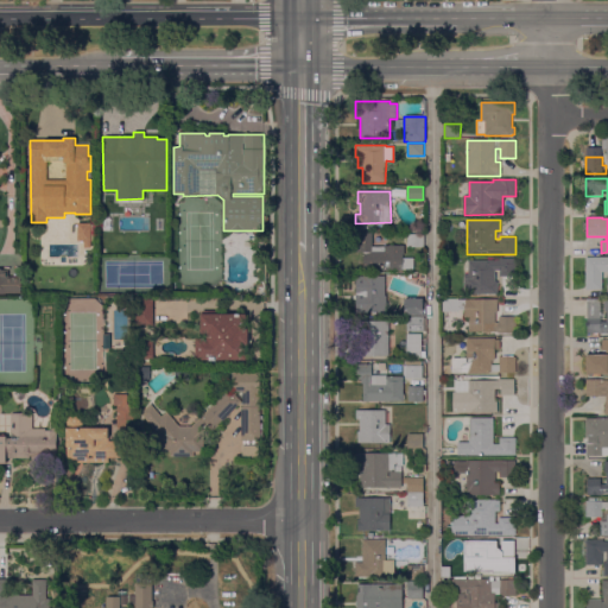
[(90,248),(84,248),(84,241),(77,241),(77,223),(90,222),(90,248)]
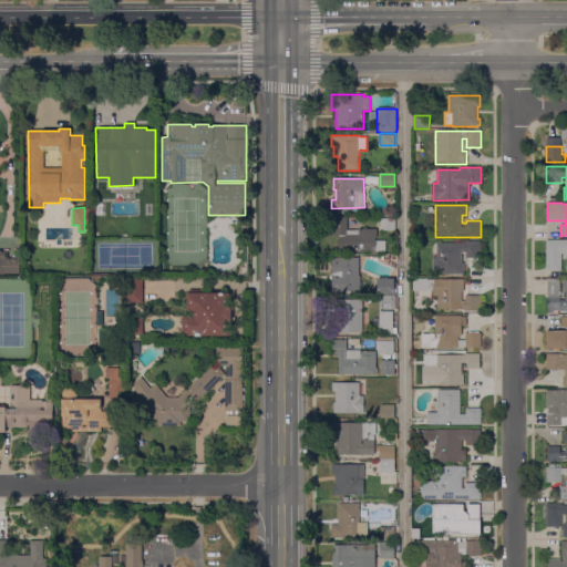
[(347,230),(358,230),(358,228),(377,228),(377,237),(375,237),(375,240),(385,240),(385,250),(375,250),(375,251),(339,251),(339,232),(331,232),(331,217),(347,217),(347,230)]
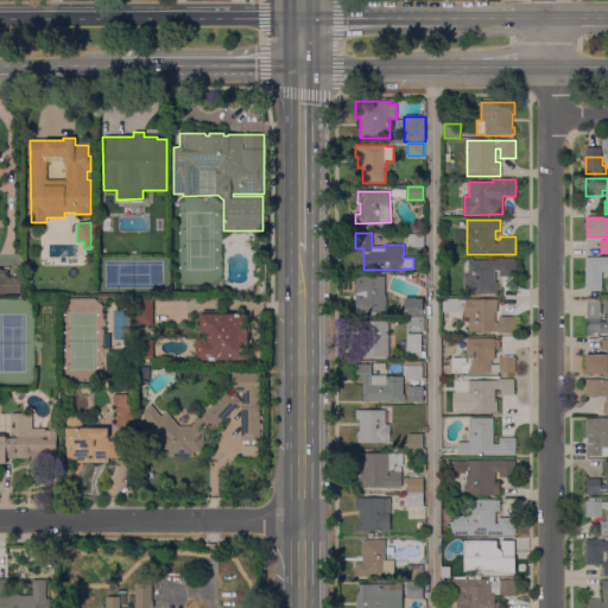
[(407,247),(407,234),(424,234),(424,247),(407,247)]
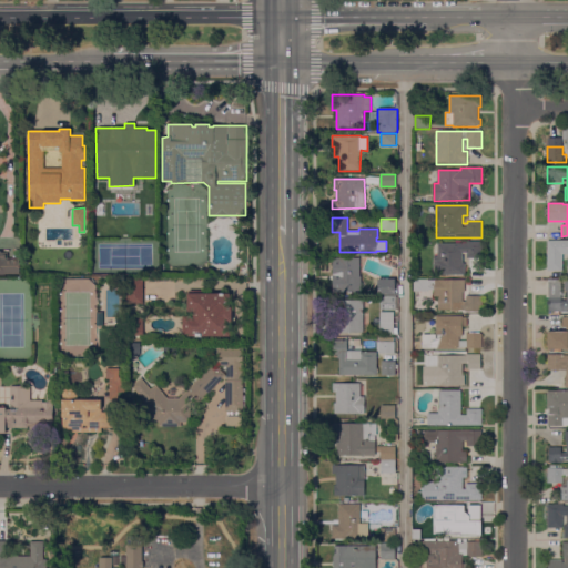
[(103,234),(92,234),(92,224),(103,224),(103,234)]
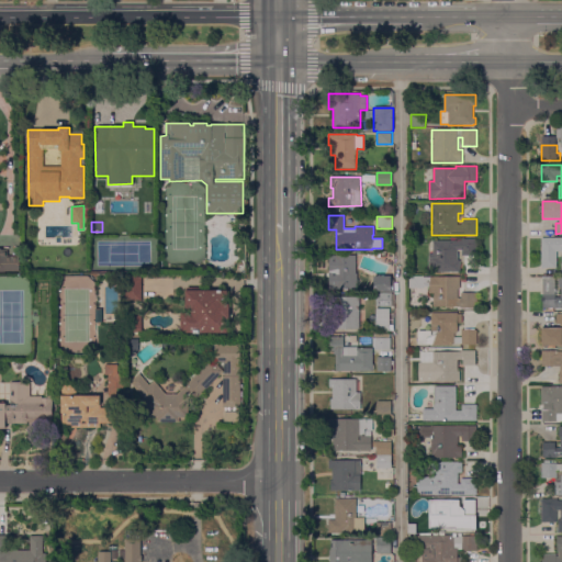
[(553,238),(553,237),(561,237),(561,251),(557,251),(557,268),(541,268),(541,238),(553,238)]
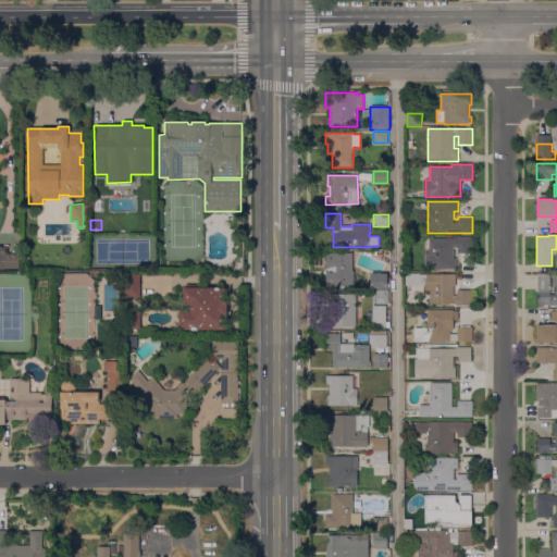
[(429,251),(429,239),(457,238),(457,237),(473,237),(473,254),(458,254),(458,248),(454,248),(454,258),(456,258),(456,270),(425,270),(425,251),(429,251)]
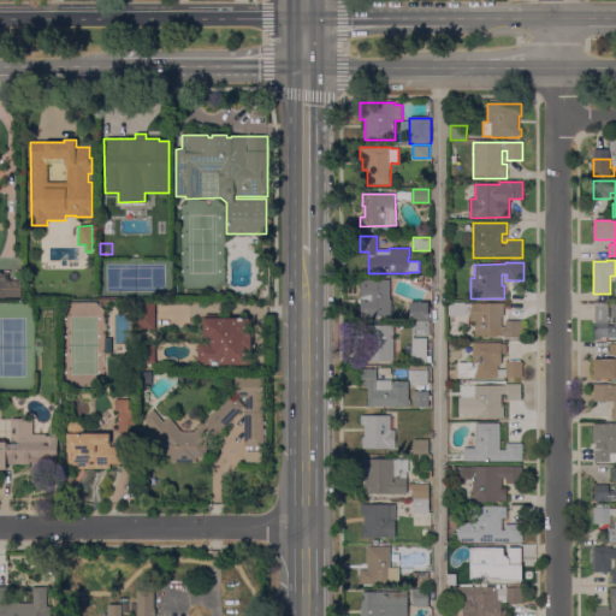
[(0,272),(3,272),(3,273),(9,273),(9,280),(21,280),(21,286),(22,286),(22,291),(21,291),(21,297),(6,297),(6,298),(0,298),(0,272)]
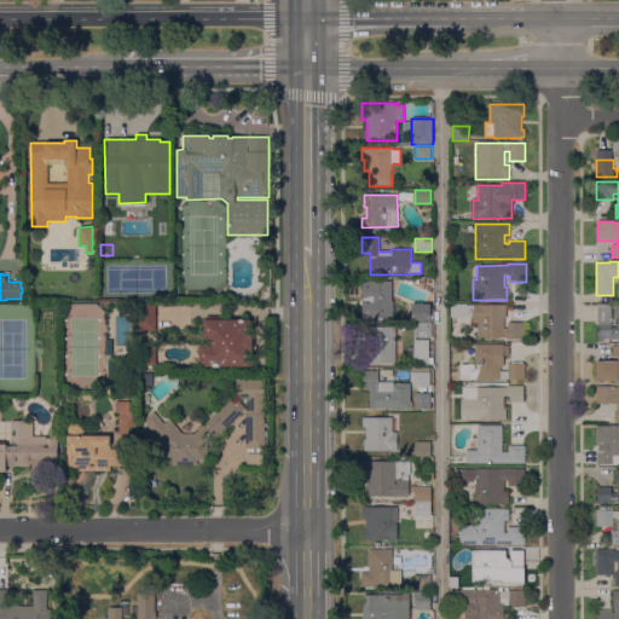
[(392,301),(393,301),(393,318),(363,318),(363,281),(392,282),(392,301)]
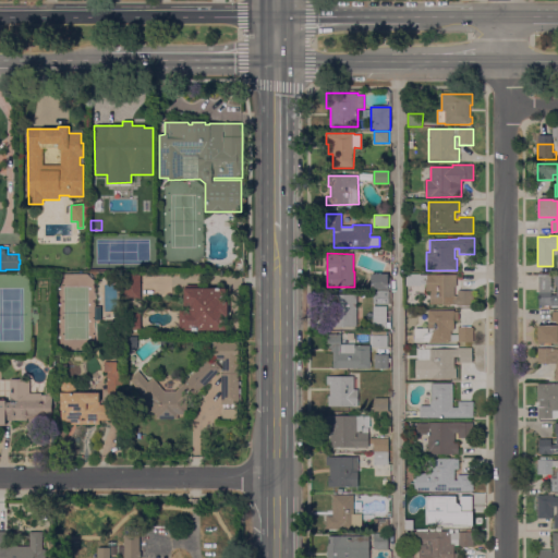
[(457,275),(457,287),(455,287),(455,296),(458,295),(458,291),(474,291),(474,306),(459,306),(459,304),(450,304),(450,305),(444,306),(444,304),(431,304),(431,292),(426,292),(426,284),(421,284),(421,287),(407,287),(407,275),(421,274),(421,275),(457,275)]
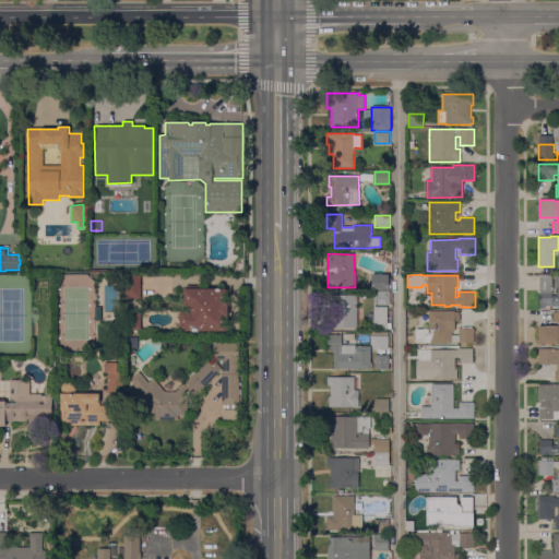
[(141,299),(125,299),(126,275),(141,275),(141,299)]
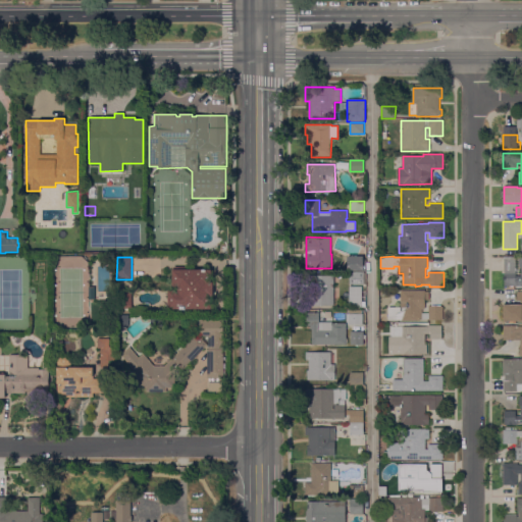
[(350,273),(350,257),(366,258),(366,273),(350,273)]
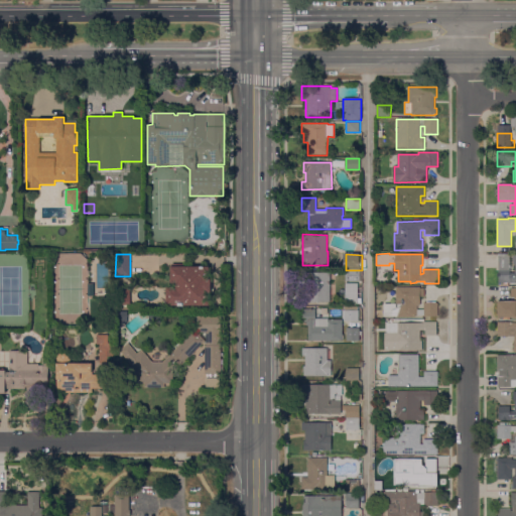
[(515,283),(499,283),(499,254),(510,254),(510,273),(515,273),(515,264),(513,264),(513,255),(515,255),(515,283)]
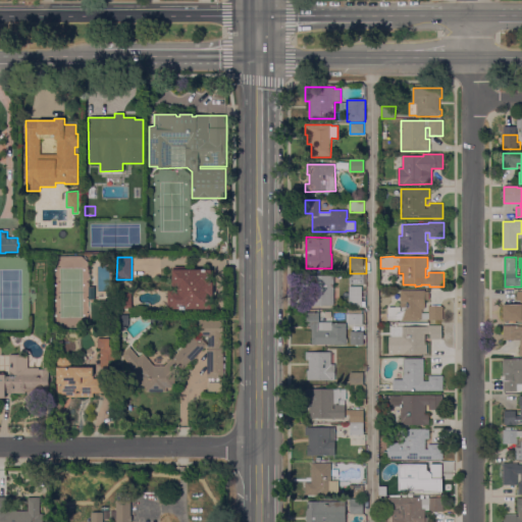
[(212,269),(212,282),(213,282),(213,296),(212,296),(212,309),(168,309),(168,291),(177,291),(177,288),(172,288),(172,269),(212,269)]
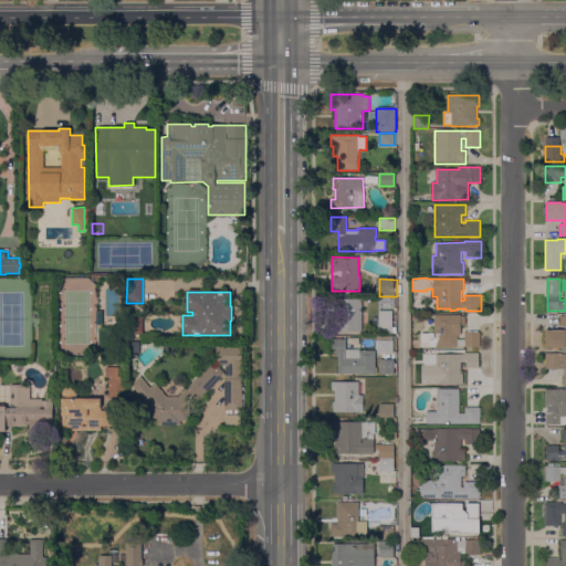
[(397,308),(379,308),(379,296),(397,296),(397,308)]
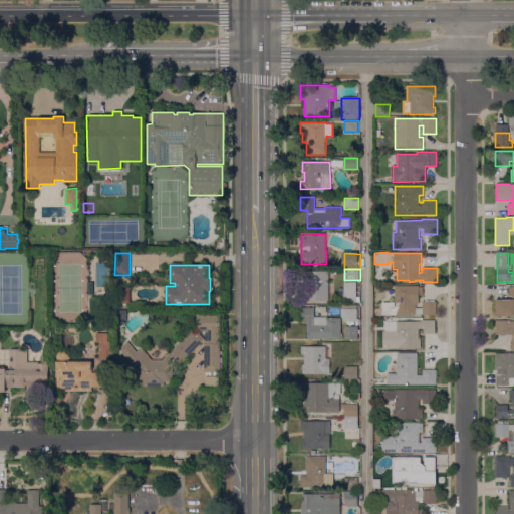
[(328,300),(301,300),(301,288),(304,288),(304,271),(328,271),(328,300)]
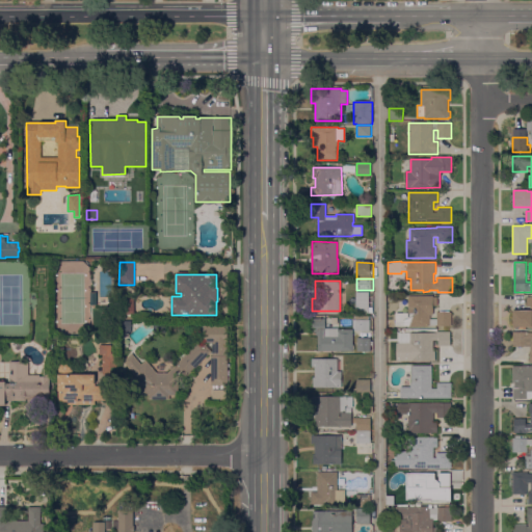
[(369,292),(369,297),(373,297),(373,315),(368,314),(355,313),(356,292),(369,292)]
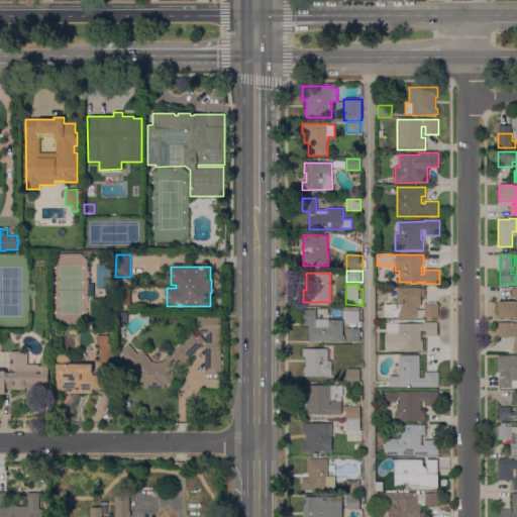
[(438,316),(421,316),(421,317),(398,317),(385,317),(385,304),(397,304),(397,288),(421,288),(421,289),(425,289),(425,297),(421,297),(421,304),(425,304),(425,303),(438,303),(438,316)]
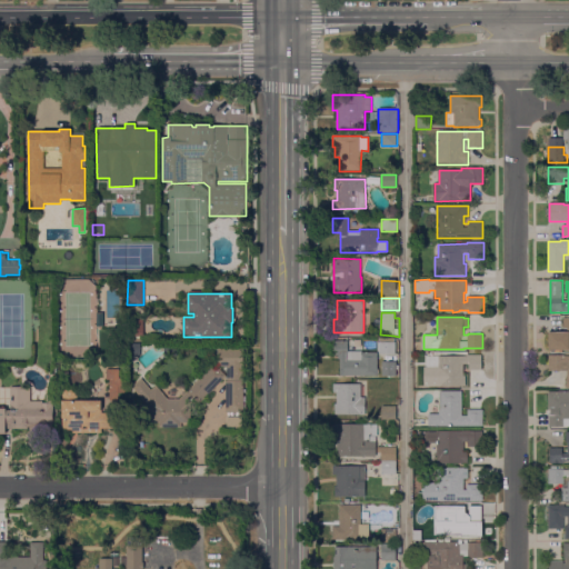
[(143,336),(127,336),(128,318),(143,318),(143,336)]
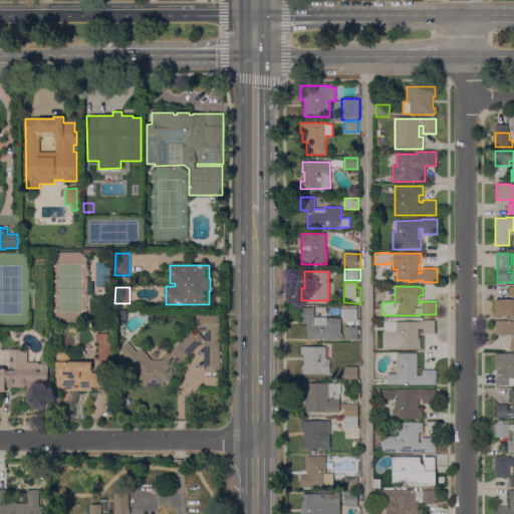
[(513,287),(513,316),(496,316),(496,300),(513,300),(513,297),(509,297),(509,287),(512,287),(513,287)]
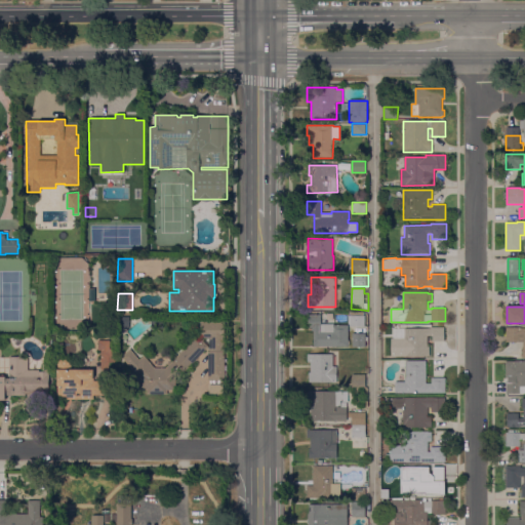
[(365,326),(350,327),(350,315),(351,315),(351,313),(364,313),(364,316),(365,316),(365,326)]
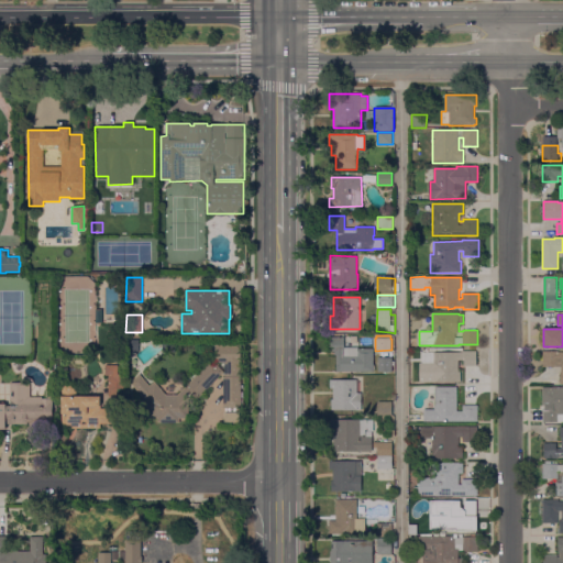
[(373,372),(337,372),(337,355),(334,355),(334,351),(330,351),(330,337),(344,337),(344,348),(359,348),(359,349),(374,349),(373,372)]
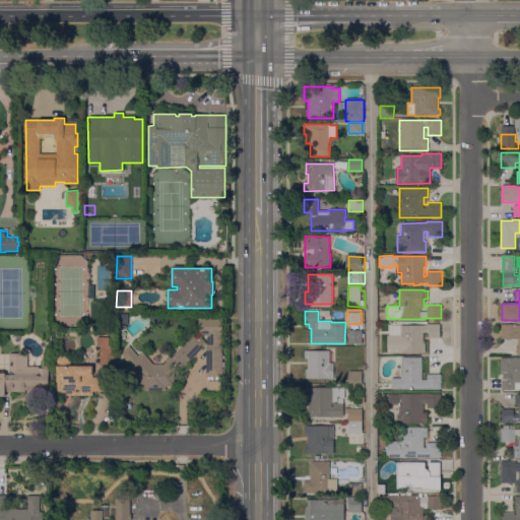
[(206,377),(206,348),(207,348),(207,335),(199,335),(199,319),(223,319),(223,377),(206,377)]
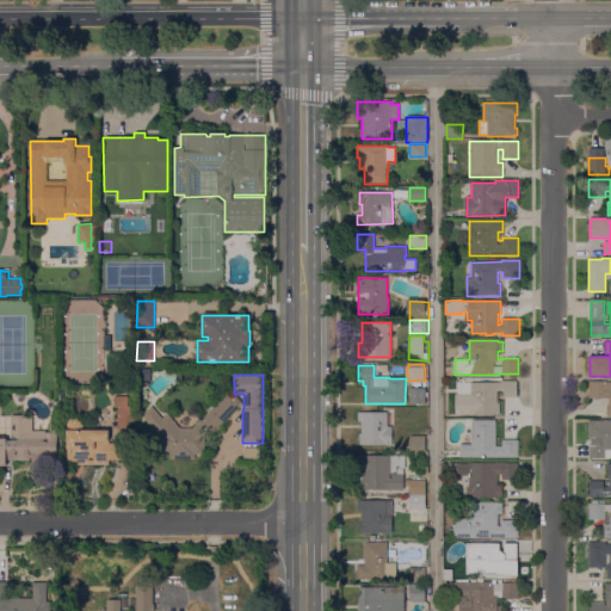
[(504,383),(504,381),(517,381),(517,397),(504,397),(504,390),(498,390),(498,403),(500,403),(500,414),(468,414),(468,396),(471,396),(471,383),(504,383)]
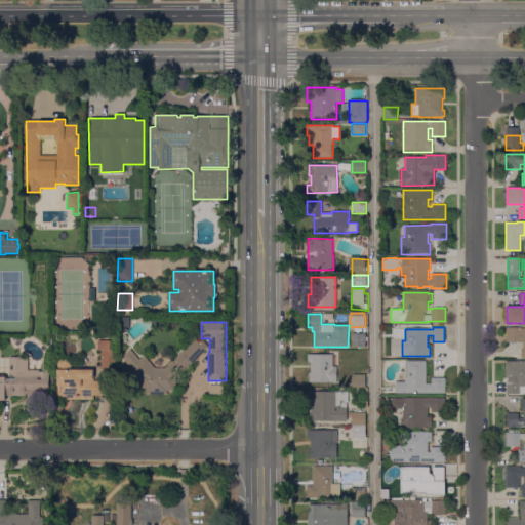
[(524,358),(522,358),(522,348),(523,348),(523,342),(507,342),(507,327),(521,327),(521,328),(524,328),(524,358)]
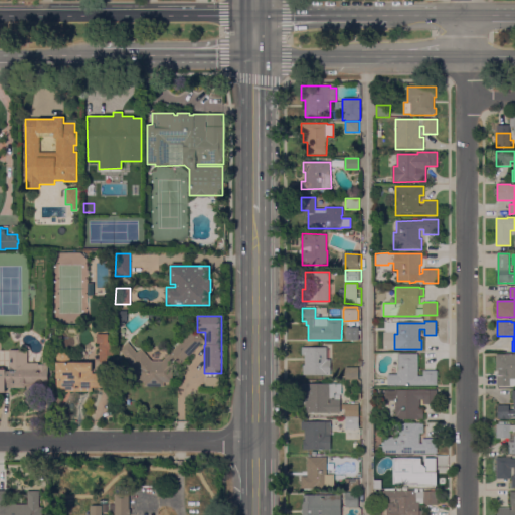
[(359,340),(346,340),(346,327),(358,327),(359,340)]
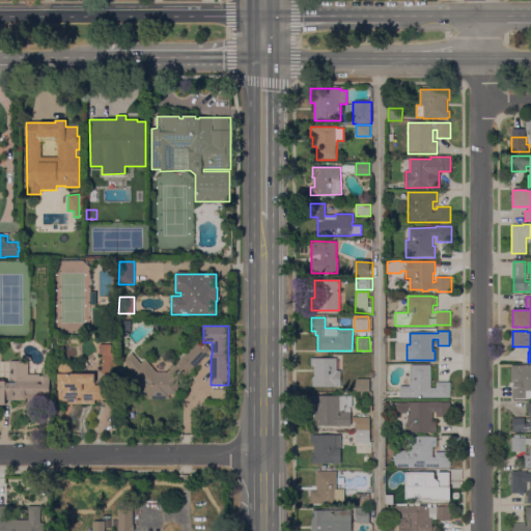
[(183,372),(178,376),(178,395),(169,395),(170,399),(148,399),(148,395),(143,396),(127,376),(132,371),(122,361),(132,353),(141,363),(146,359),(157,372),(168,372),(199,339),(212,351),(187,378),(183,372)]
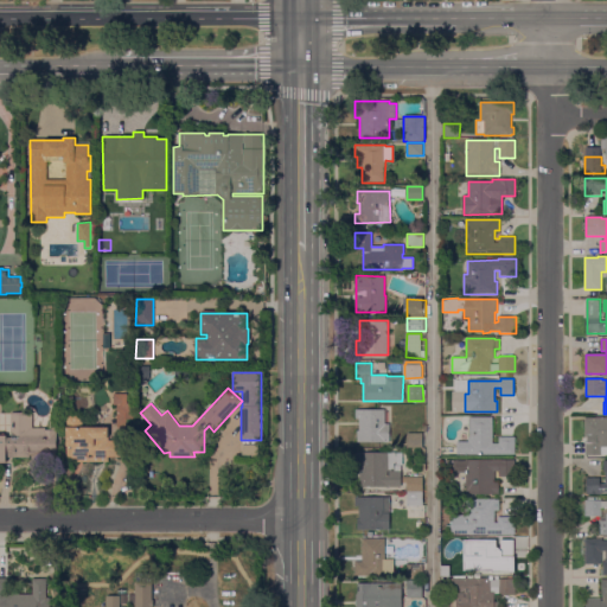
[(133,394),(133,427),(117,427),(117,404),(114,404),(114,394),(133,394)]
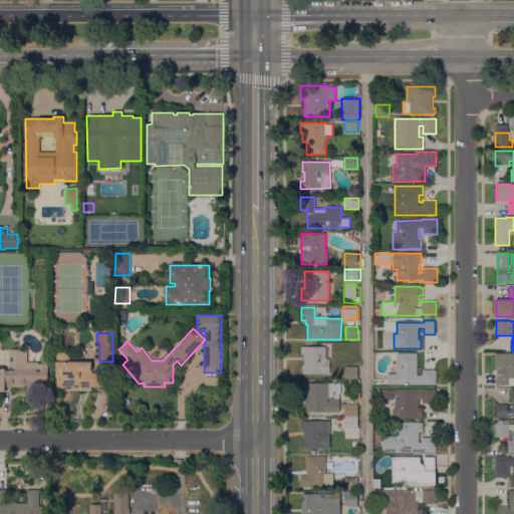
[(326,358),(329,358),(329,374),(324,374),(302,374),(302,364),(304,364),(304,354),(301,354),(301,347),(326,347),(326,358)]
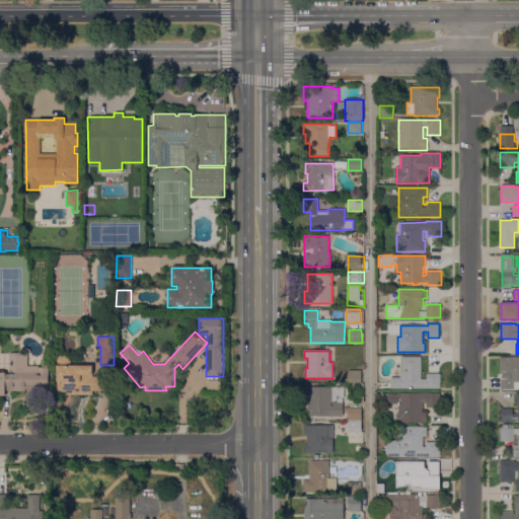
[(28,366),(39,366),(39,367),(43,367),(43,360),(50,360),(50,371),(49,371),(49,393),(27,393),(27,389),(25,389),(25,391),(6,391),(6,395),(0,395),(0,370),(4,370),(4,372),(6,372),(6,373),(10,373),(10,355),(28,355),(28,366)]
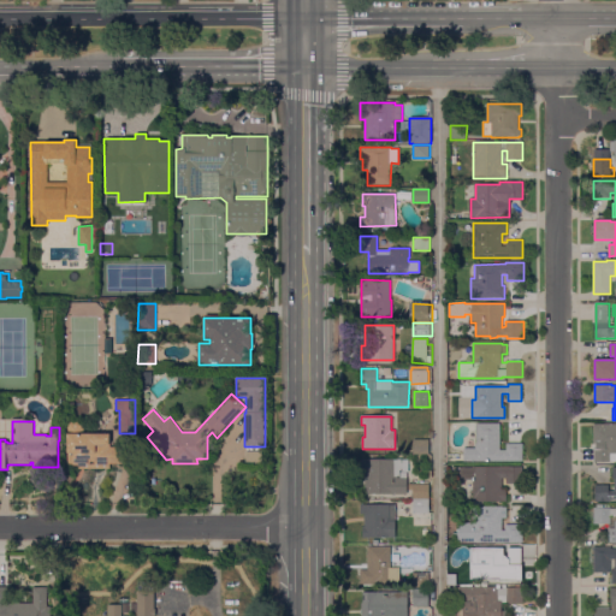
[(78,468),(78,465),(67,465),(67,421),(83,421),(83,433),(111,433),(111,446),(124,446),(124,463),(111,463),(111,468),(78,468)]
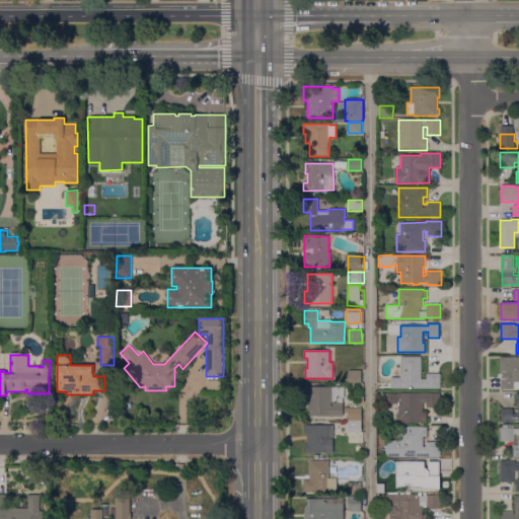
[(422,379),(427,379),(427,373),(441,373),(441,388),(390,388),(390,377),(400,377),(400,374),(401,374),(401,357),(422,357),(422,379)]
